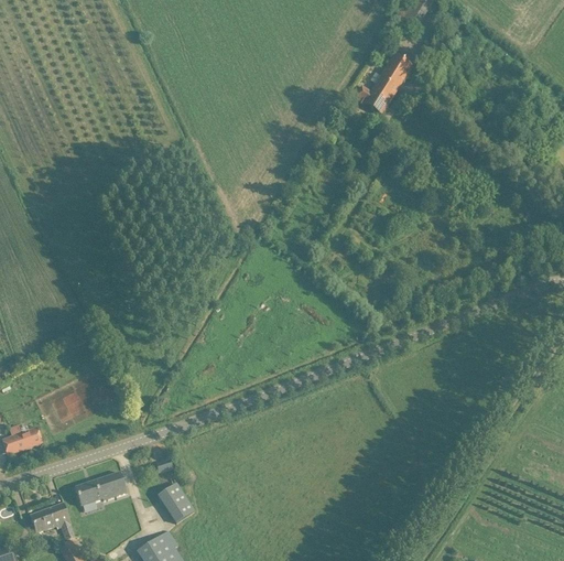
[(416,28),(433,0),(410,0),(400,18),(416,28)]
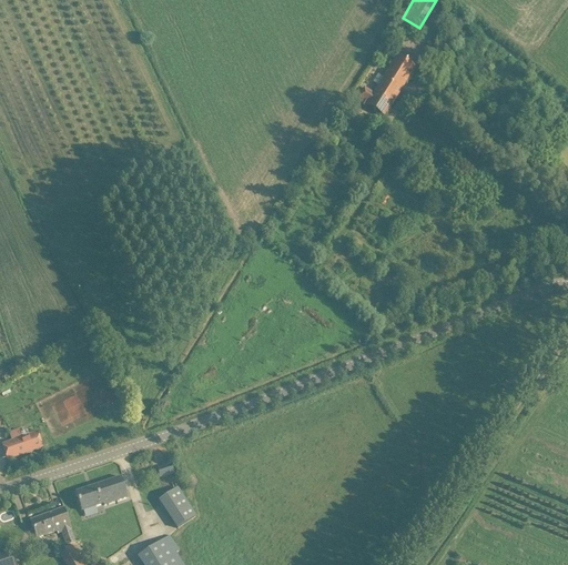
[(366,102),(375,108),(385,113),(415,64),(397,53),(373,91),(365,86),(359,94),(367,100),(366,102)]
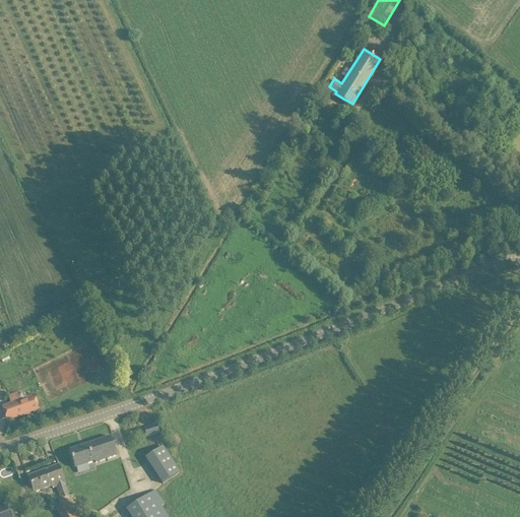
[(23,397),(11,401),(16,414),(39,407),(36,397),(34,393),(23,397)]
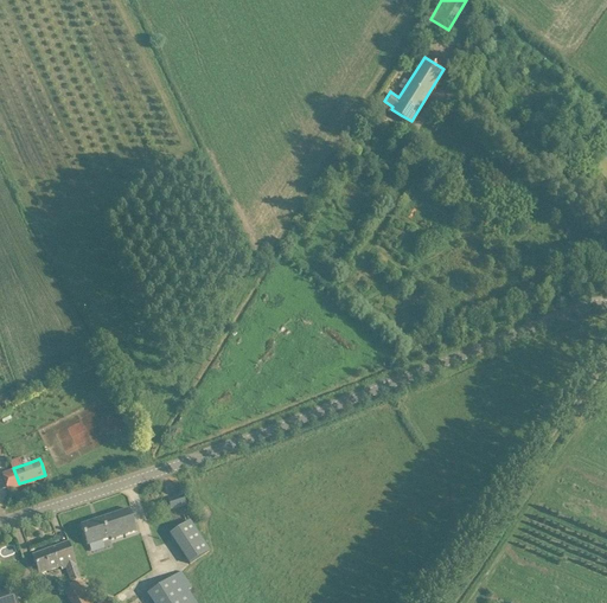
[(167,498),(171,507),(185,502),(183,493),(167,498)]
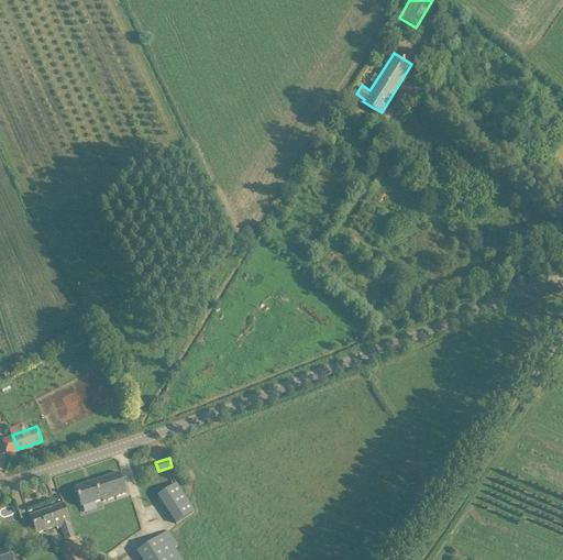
[(127,491),(120,470),(75,485),(81,504),(102,497),(102,498),(127,491)]
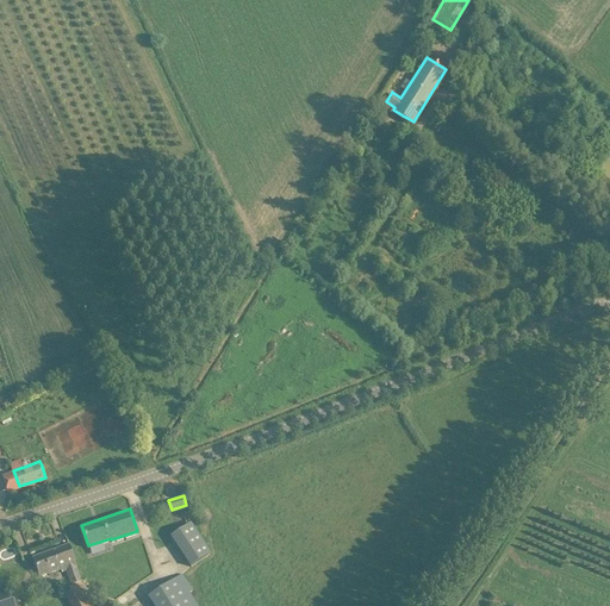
[(212,550),(210,547),(192,519),(169,535),(188,561),(190,564),(212,550)]
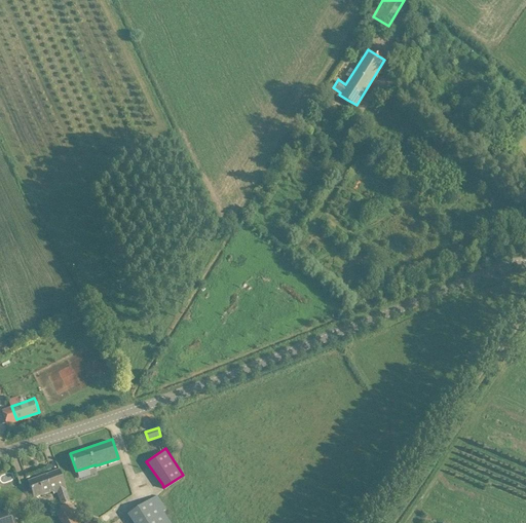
[(67,486),(63,477),(60,468),(28,479),(32,489),(34,496),(53,489),(53,491),(57,490),(62,502),(69,499),(70,498),(66,487),(67,486)]
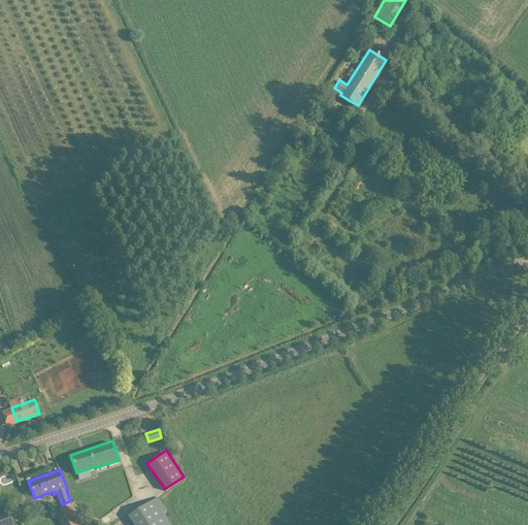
[(134,524),(172,524),(163,511),(166,510),(157,495),(128,515),(134,524)]
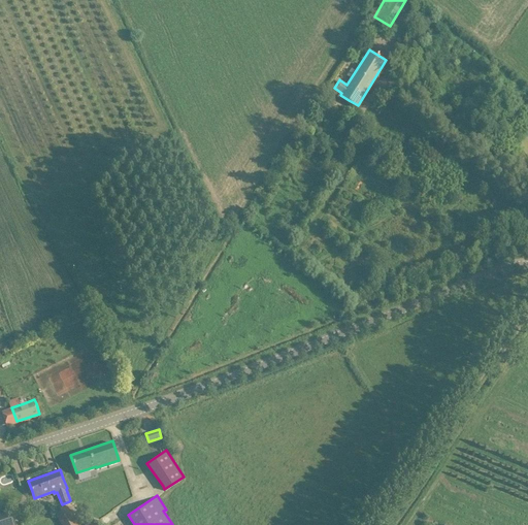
[(67,503),(55,512),(62,524),(80,524),(81,524),(67,503)]
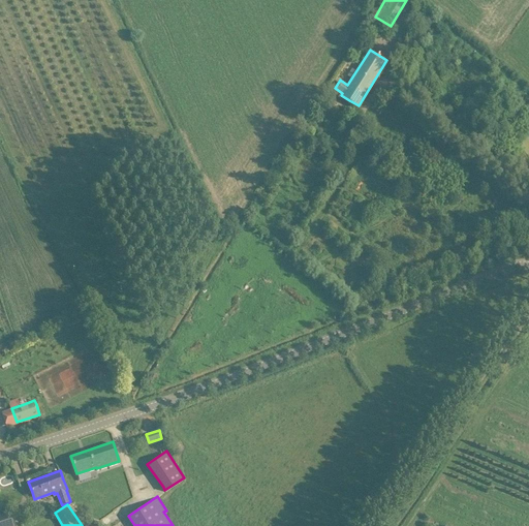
[(0,514),(0,525),(11,525),(14,525),(9,511),(0,514)]
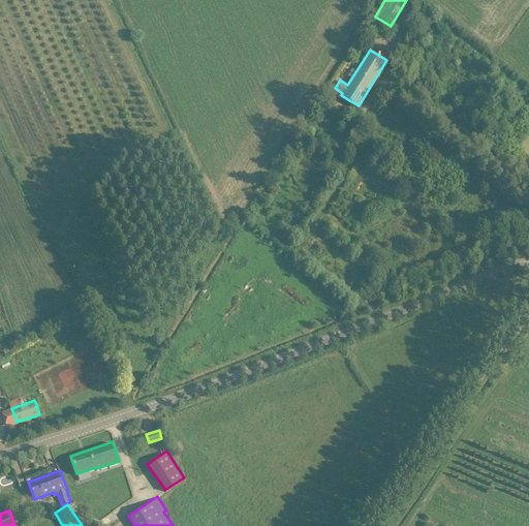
All buildings are outlined.
